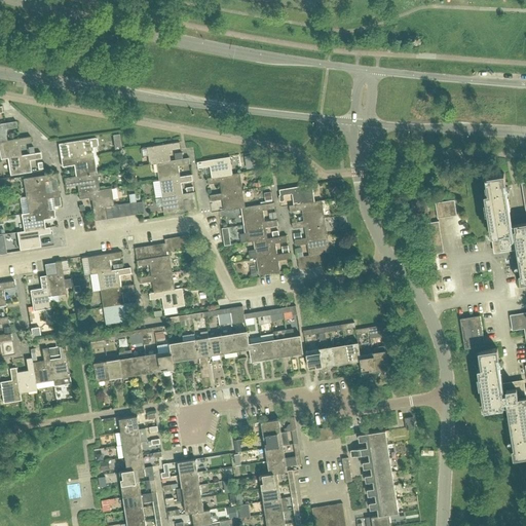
[(0,141),(6,140),(5,128),(16,126),(15,120),(0,122),(0,141)]
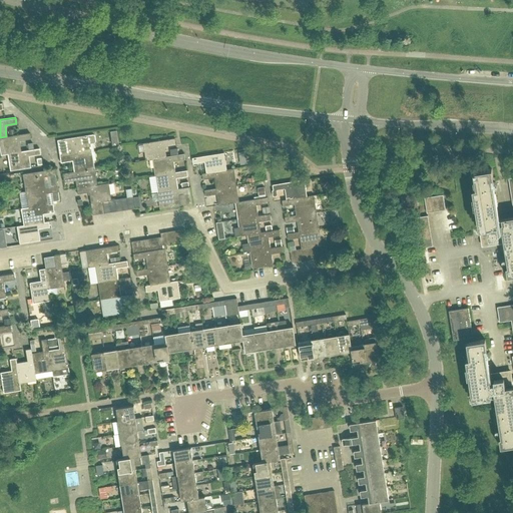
[(20,151),(21,150),(19,140),(30,138),(29,132),(6,136),(0,137),(0,154),(7,153),(20,151)]
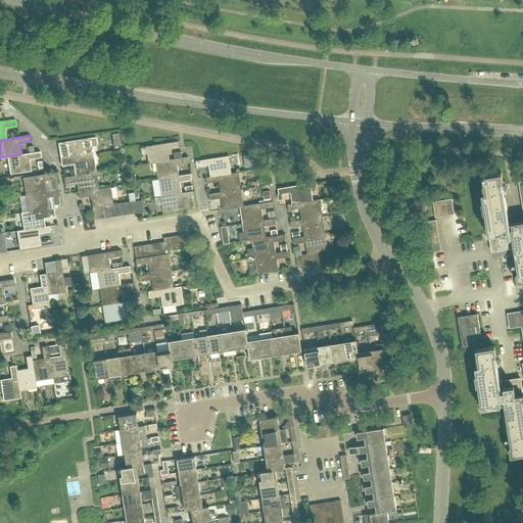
[(73,157),(93,154),(92,146),(96,145),(97,144),(96,138),(94,137),(90,137),(58,142),(60,156),(63,155),(64,158),(73,157)]
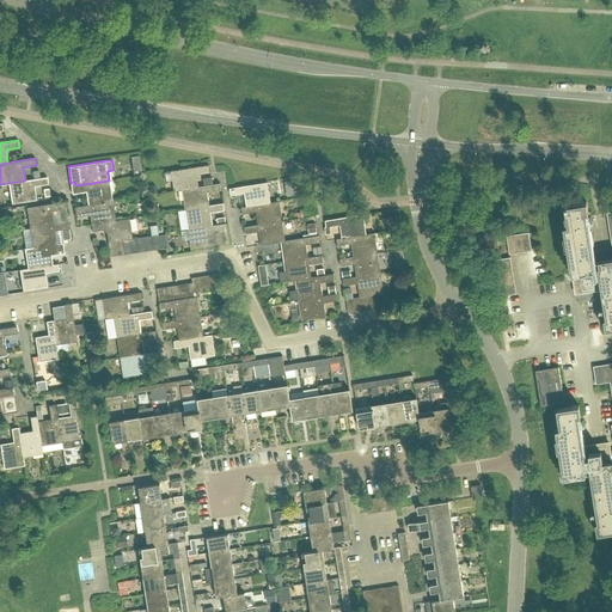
[(199,187),(196,173),(209,171),(208,164),(171,170),(173,190),(182,189),(199,187)]
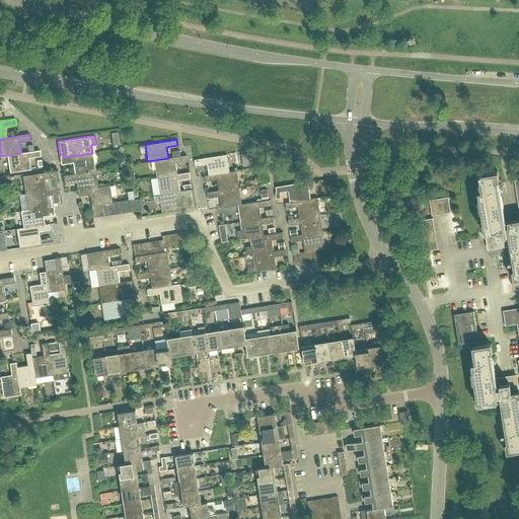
[(28,151),(21,152),(20,153),(7,155),(10,172),(30,169),(29,157),(41,156),(40,149),(33,150),(28,151)]
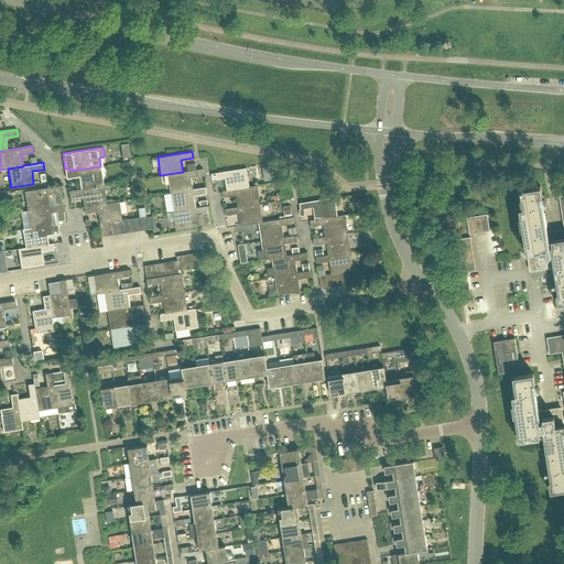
[(79,176),(80,188),(104,184),(100,166),(78,170),(69,171),(65,172),(66,179),(79,176)]
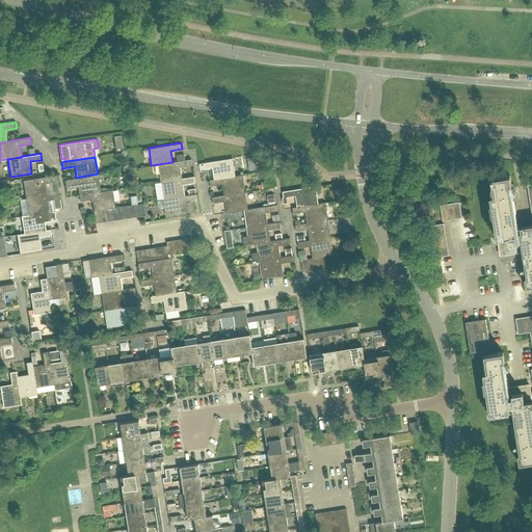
[(236,176),(235,175),(233,158),(200,163),(201,169),(212,167),(214,179),(236,176)]
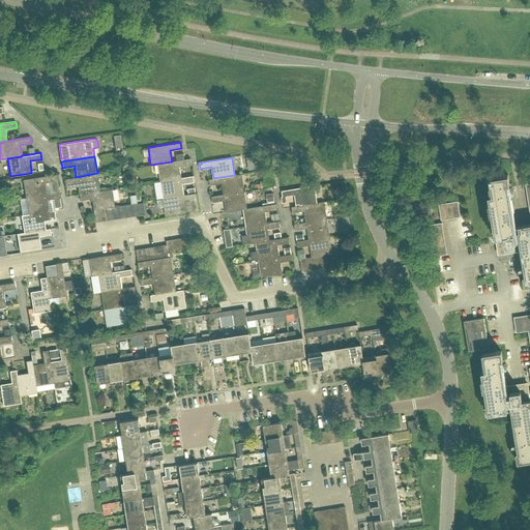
[(181,178),(181,177),(179,167),(192,165),(190,158),(184,159),(177,160),(172,162),(157,164),(160,181),(181,178)]
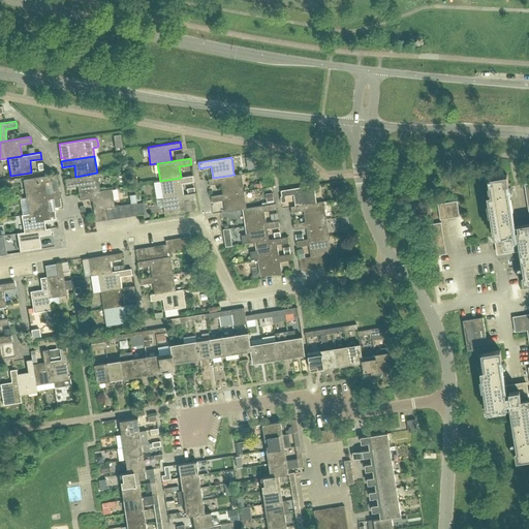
[(78,185),(79,193),(99,190),(97,173),(75,177),(64,178),(65,184),(66,187),(78,185)]
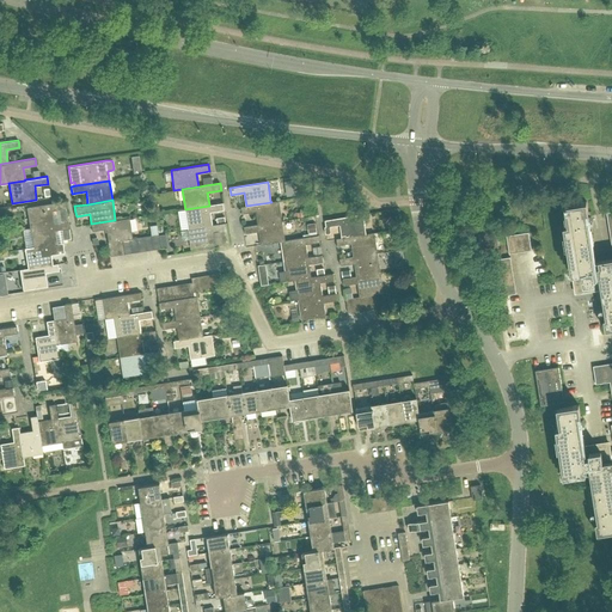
[(258,224),(282,220),(279,200),(270,201),(271,202),(246,206),(242,206),(242,213),(256,210),(258,224)]
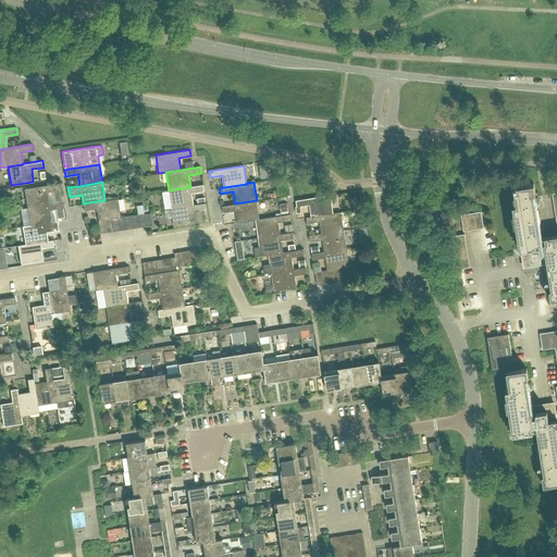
[(534,210),(532,194),(535,193),(534,183),(514,186),(517,205),(514,206),(520,249),(521,249),(521,250),(523,264),(528,264),(545,261),(547,274),(551,273),(553,291),(549,291),(552,300),(556,299),(556,235),(543,237),(537,209),(534,210)]
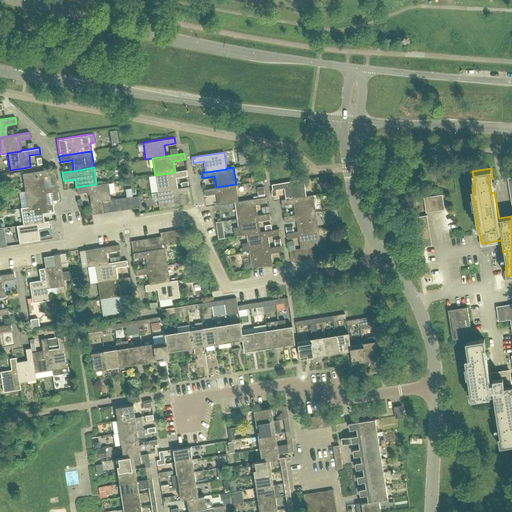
[(45,187),(43,176),(48,175),(49,183),(56,182),(54,169),(22,174),(25,190),(45,187)]
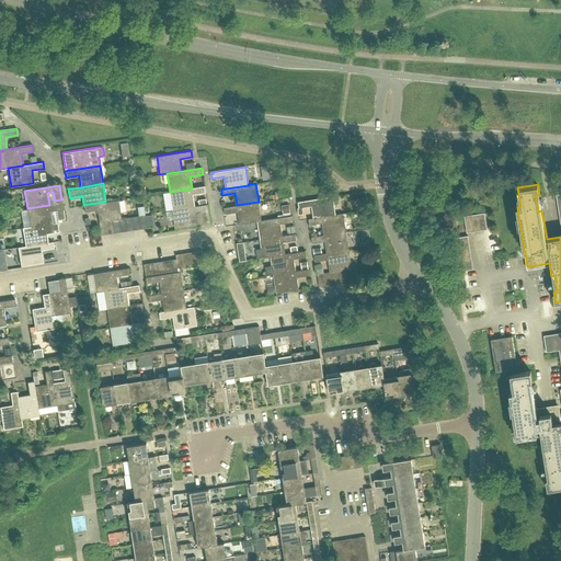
[(172,209),(195,206),(193,194),(205,192),(205,185),(192,187),(192,189),(170,192),(172,209)]
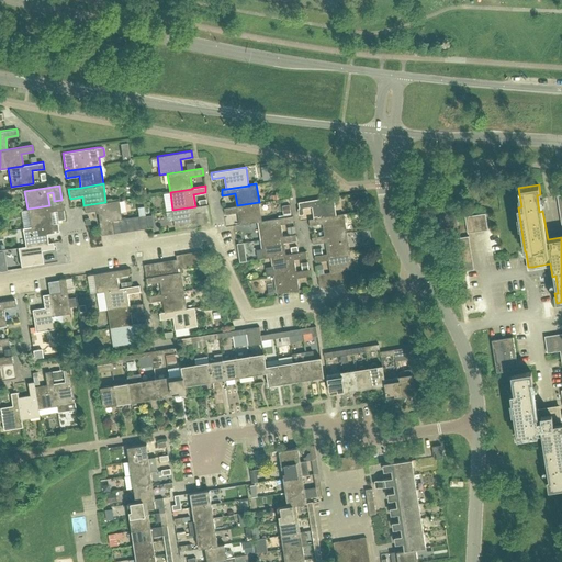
[(336,215),(336,214),(334,197),(299,202),(300,209),(298,209),(299,215),(304,214),(303,208),(312,206),(314,218),(336,215)]
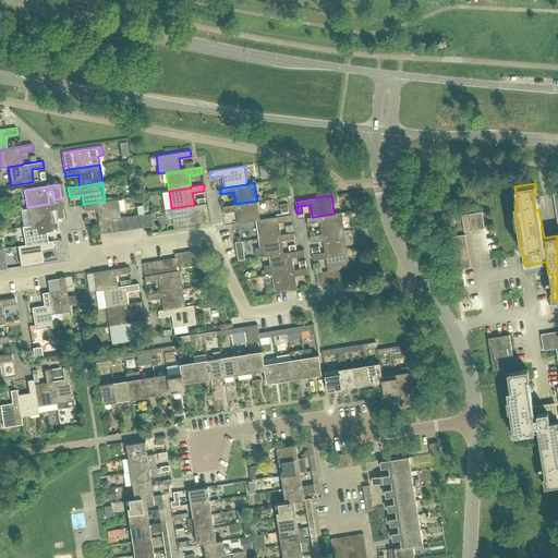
[(118,218),(121,217),(118,198),(105,201),(83,204),(84,210),(96,208),(98,220),(105,220),(111,219),(118,218)]
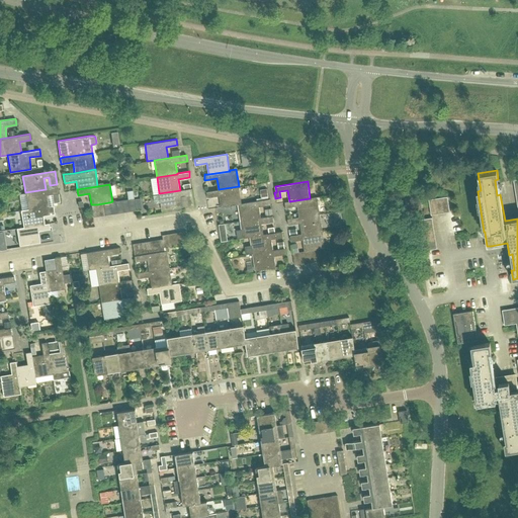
[(238,203),(241,203),(239,186),(219,189),(206,191),(207,197),(220,195),(221,206),(238,203)]
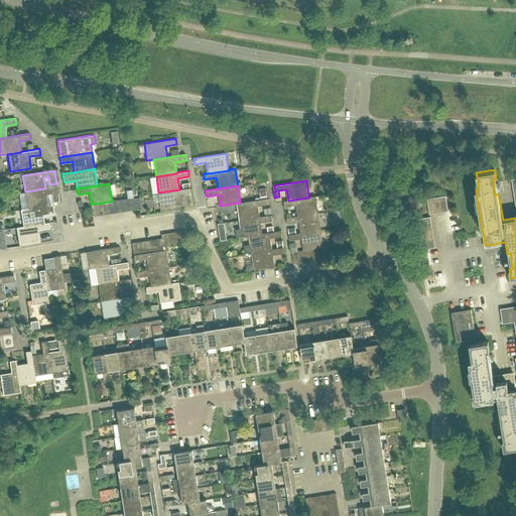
[(48,206),(48,205),(46,195),(51,194),(52,202),(59,201),(56,186),(45,188),(25,191),(27,209),(48,206)]
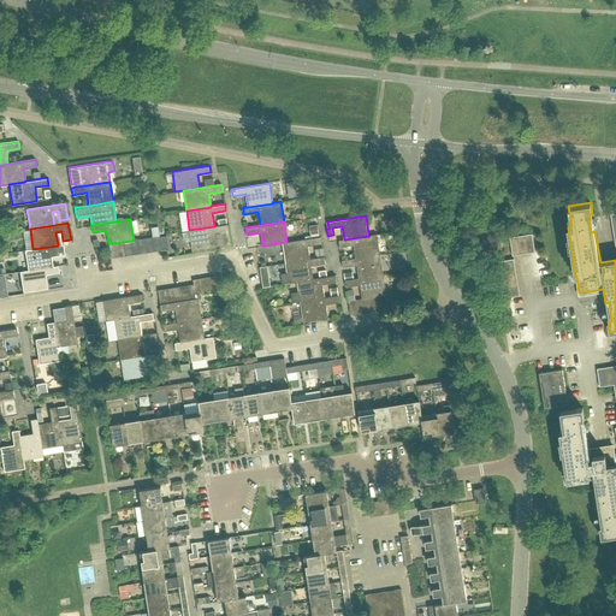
[(214,226),(189,230),(181,231),(182,240),(184,241),(191,240),(193,250),(217,247),(215,234),(221,232),(223,246),(231,244),(227,224),(214,226)]
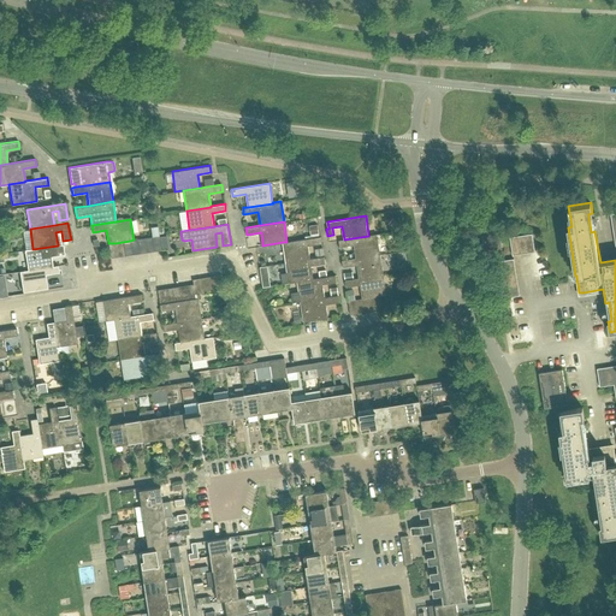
[(484,254),(502,250),(501,242),(499,232),(481,236),(484,254)]
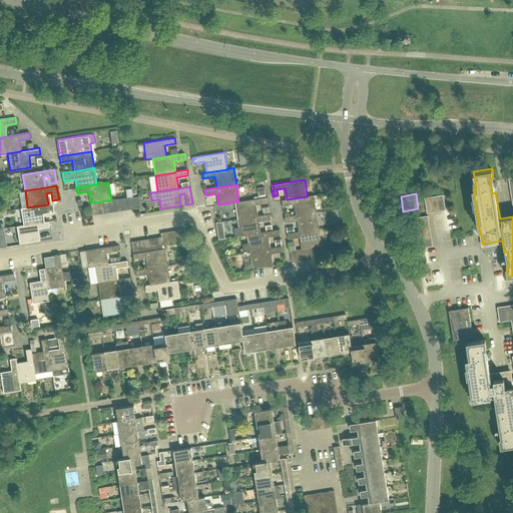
[(297,215),(317,211),(314,194),(307,195),(307,196),(287,199),(282,199),(283,205),(295,204),(297,214),(297,215)]
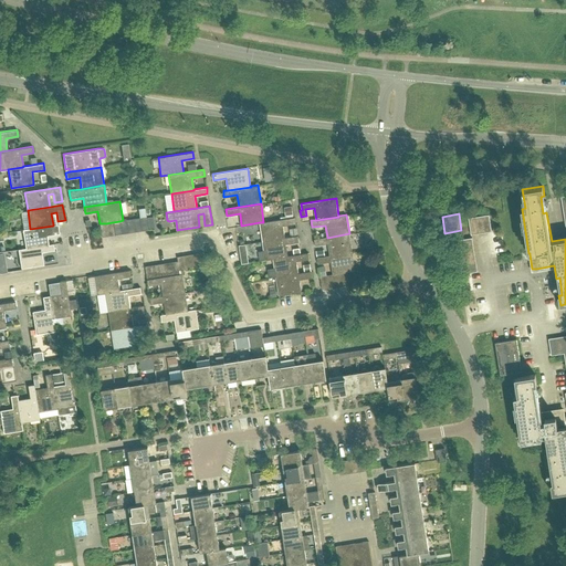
[(482,216),(484,232),(492,231),(489,217),(489,215),(482,216)]
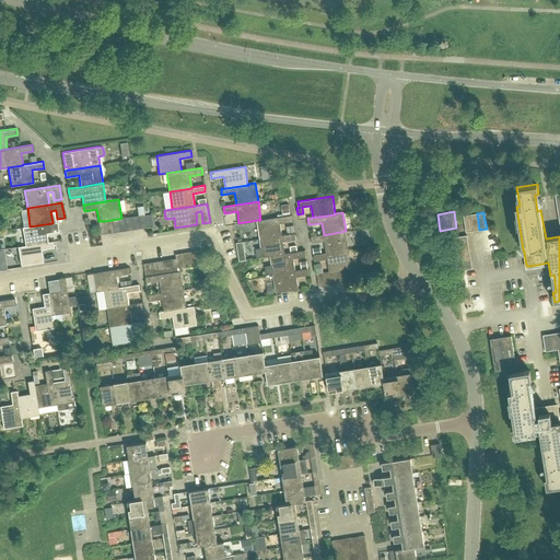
[(473,231),(479,230),(477,213),(470,214),(473,231)]
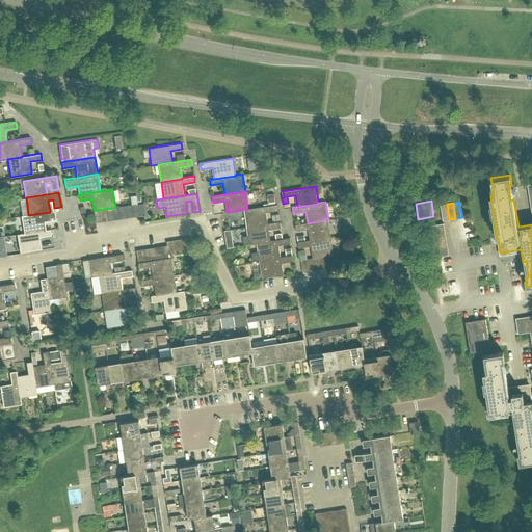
[(268,223),(266,212),(277,210),(277,204),(247,209),(244,209),(247,227),(268,223)]
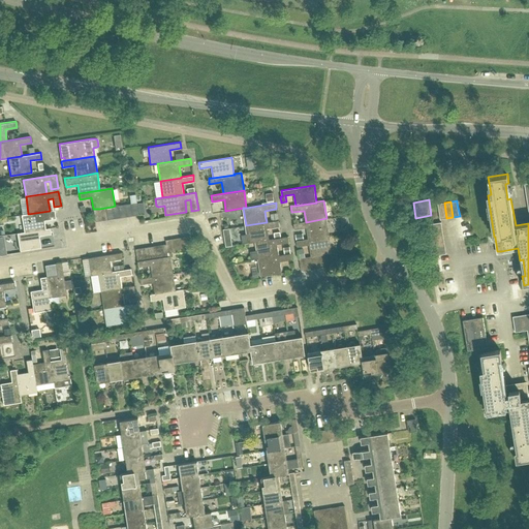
[(440,219),(446,218),(444,203),(437,204),(440,219)]
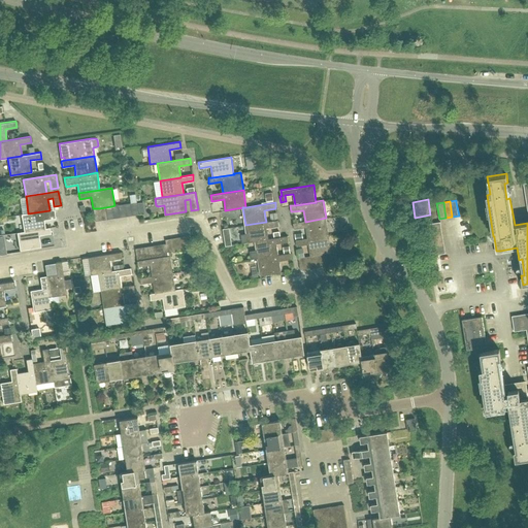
[(44,228),(43,220),(56,218),(54,208),(50,209),(50,210),(28,213),(21,215),(24,231),(24,232),(44,228)]
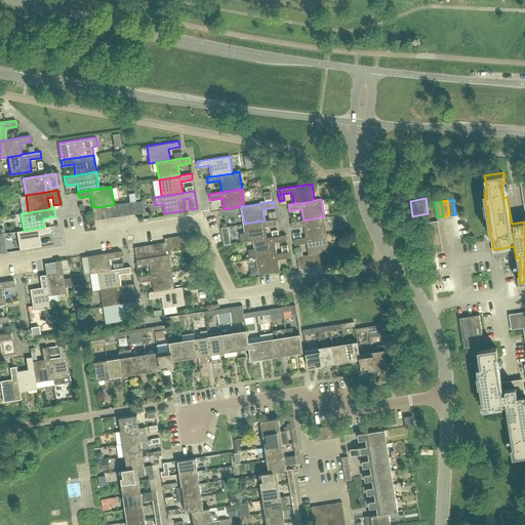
[(306,237),(327,234),(324,216),(304,220),(304,219),(291,221),(292,228),(305,226),(306,237)]
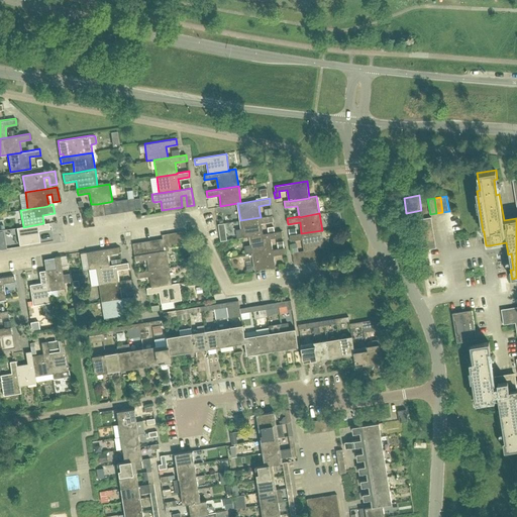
[(242,237),(249,236),(263,233),(262,223),(273,221),(272,215),(261,217),(240,220),(242,237)]
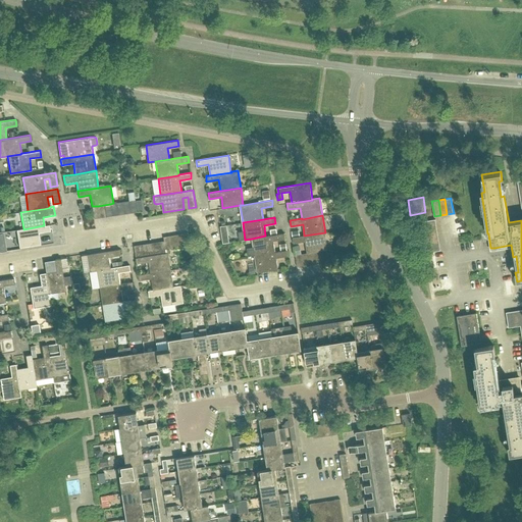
[(421,227),(435,225),(434,219),(419,221),(421,227)]
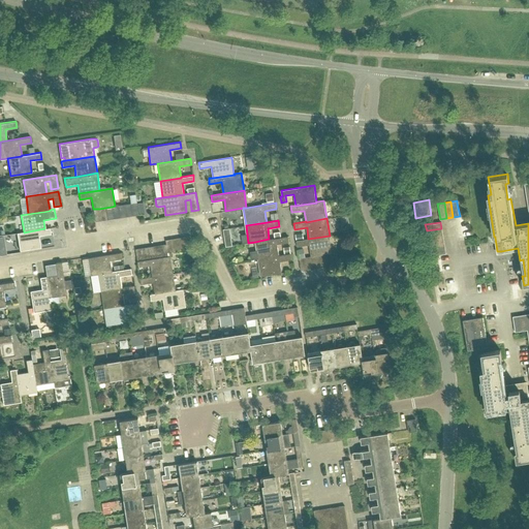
[(24,232),(24,231),(17,232),(20,250),(40,247),(38,236),(51,234),(50,227),(44,228),(24,232)]
